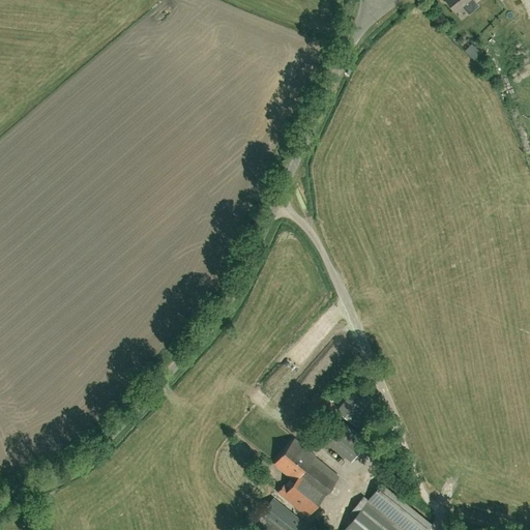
[(445,0),(455,10),(462,5),(467,0),(445,0)]
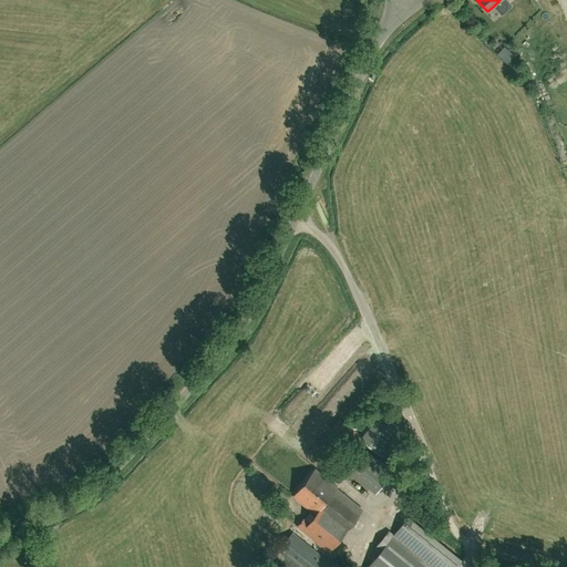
[(328,367),(336,373),(342,366),(334,359),(328,367)]
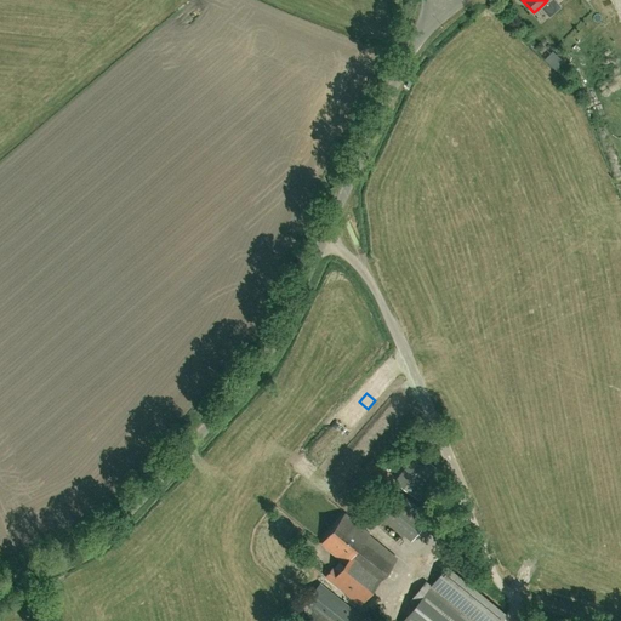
[(419,500),(442,471),(419,453),(396,482),(419,500)]
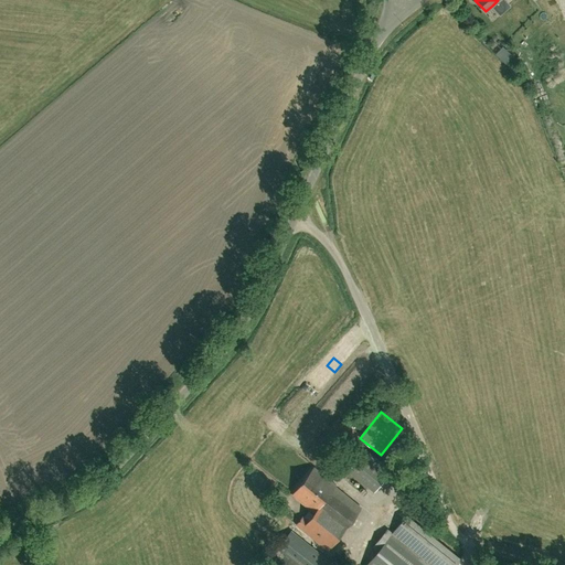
[(348,470),(374,491),(384,479),(395,487),(403,476),(393,467),(391,469),(365,448),(348,470)]
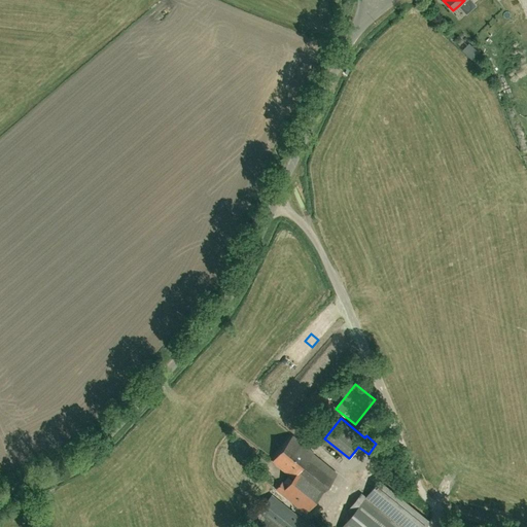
[(305,513),(337,473),(312,453),(313,452),(293,435),(273,461),(289,475),(284,482),(283,481),(276,489),(305,513)]
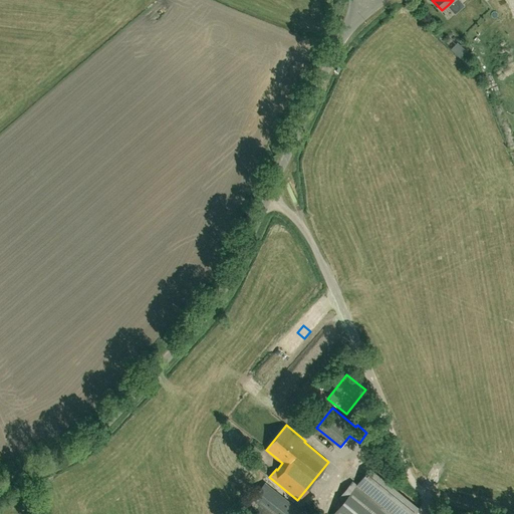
[(343,501),(332,513),(414,513),(419,508),(370,469),(356,485),(352,481),(339,497),(343,501)]
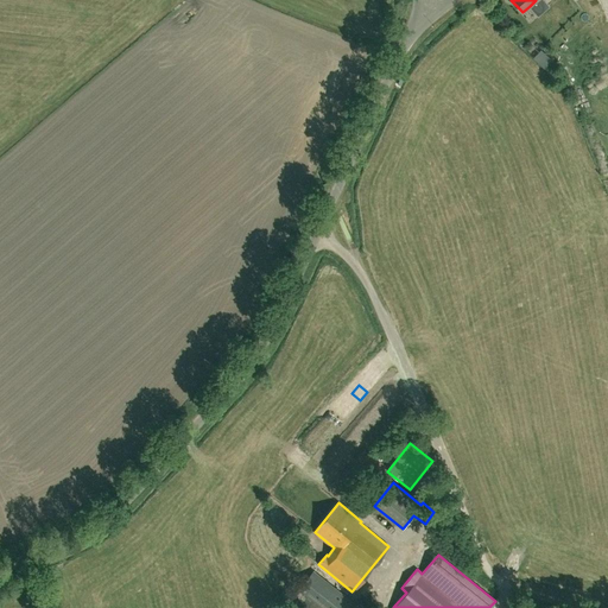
[(318,607),(360,607),(314,570),(297,590),(318,607)]
